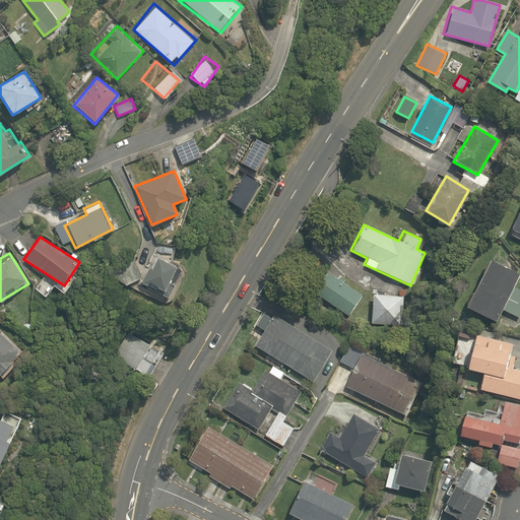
[(172,302),(186,272),(156,258),(142,287),(172,302)]
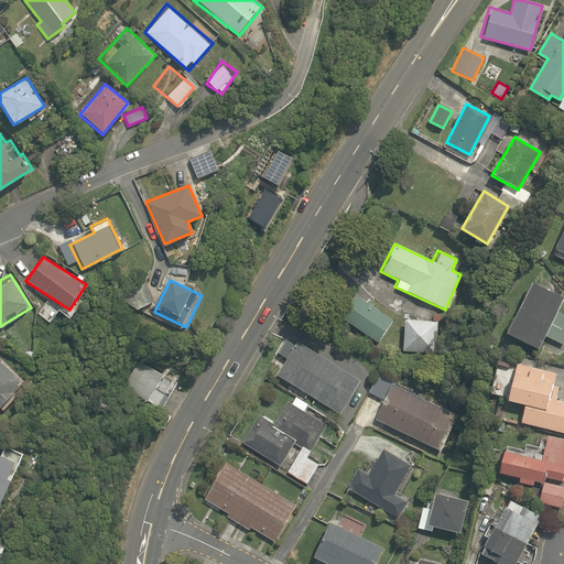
[(562,296),(532,281),(506,333),(537,348),(543,336),(563,346),(563,342),(563,313),(556,310),(562,296)]
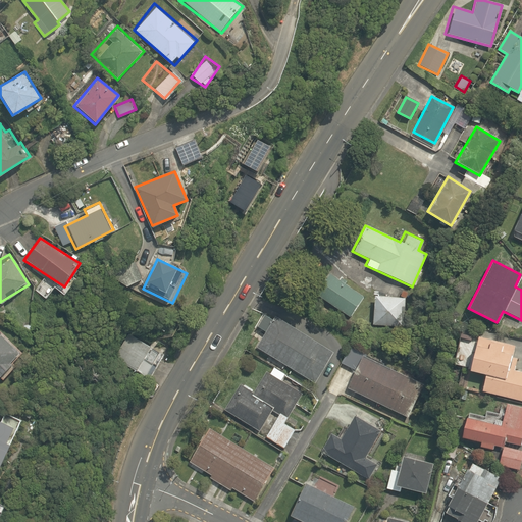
[(123,289),(142,279),(135,264),(115,274),(123,289)]
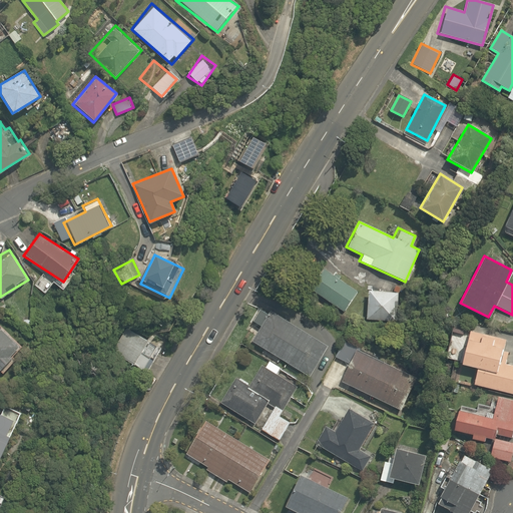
[(325,267),(310,289),(345,312),(360,290),(325,267)]
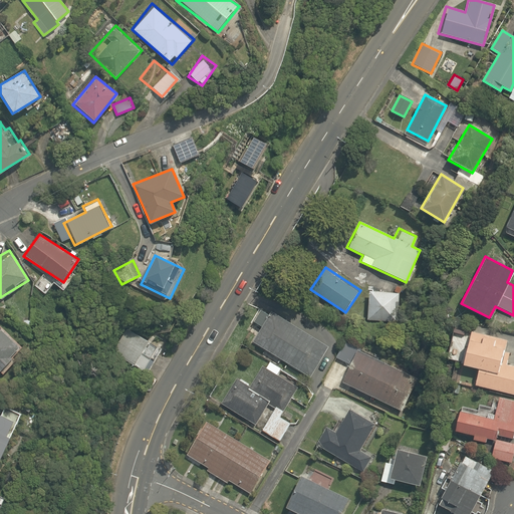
[(45,293),(53,281),(44,275),(36,287),(45,293)]
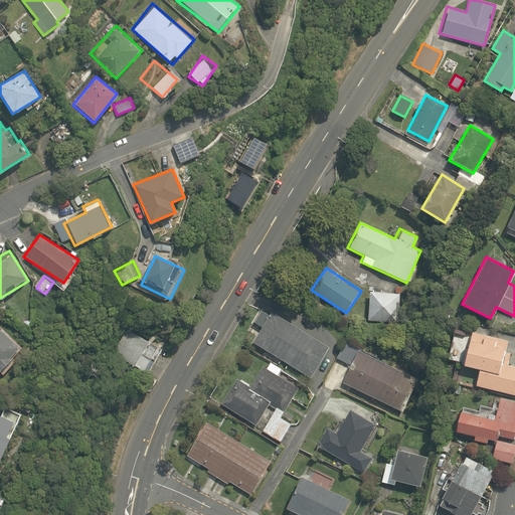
[(366,290),(365,322),(397,323),(398,291),(366,290)]
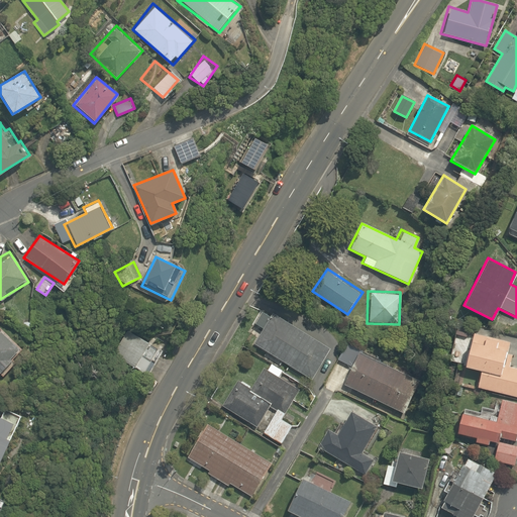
[(274,314),(254,344),(311,379),(329,348),(274,314)]
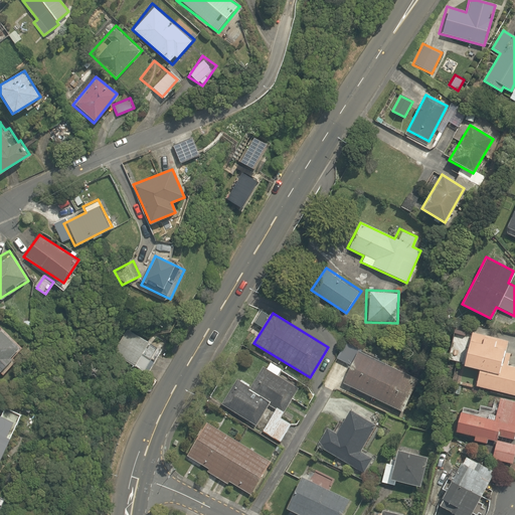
[(0,366),(20,345),(0,326),(0,366)]
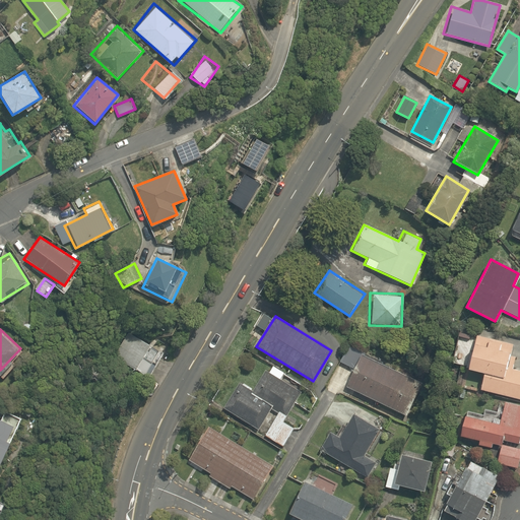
[(484,372),(479,388),(519,397),(519,373),(504,370),(510,344),(473,335),(466,368),(484,372)]
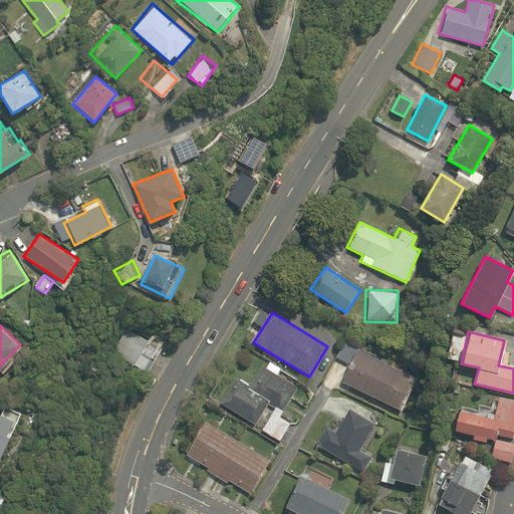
[(134,367),(136,364),(150,372),(163,349),(143,339),(142,340),(125,332),(112,356),(134,367)]
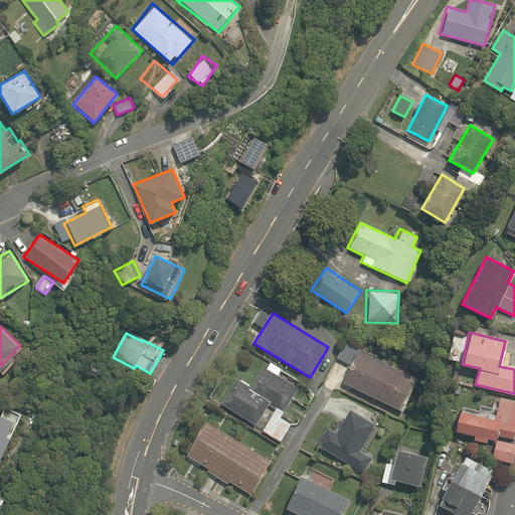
[(414,379),(342,342),(333,358),(350,367),(342,381),(398,410),(414,379)]
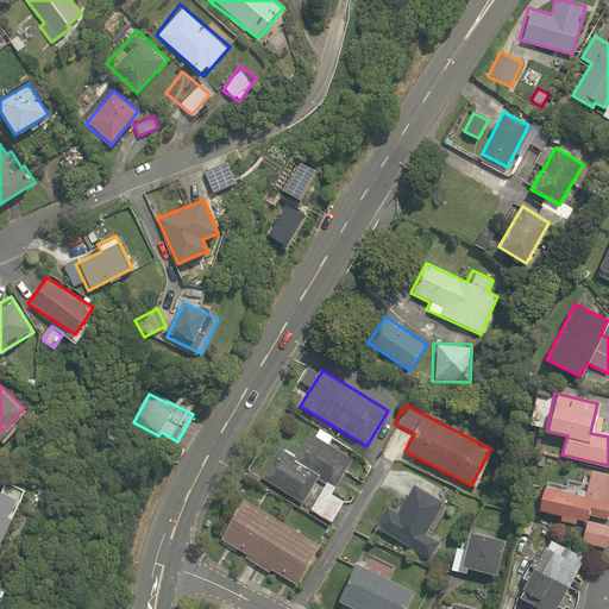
[(314,427),(295,458),(320,473),(319,476),(327,481),(338,487),(353,462),(327,445),(332,438),(314,427)]
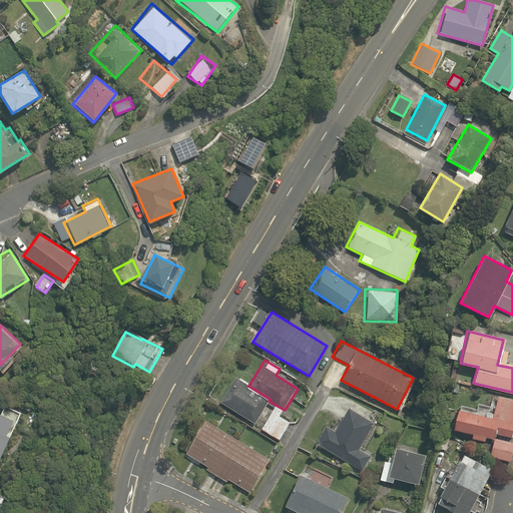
[(248,386),(236,378),(220,404),(254,425),(269,401),(270,399),(248,386)]
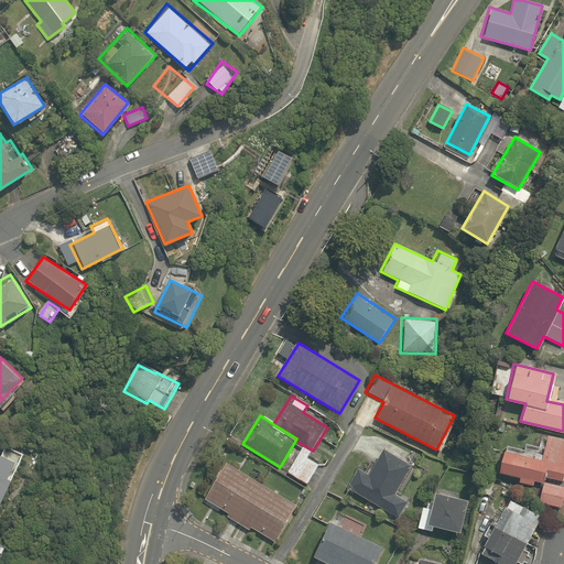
[(540,446),(516,438),(514,445),(503,442),(497,468),(518,476),(517,479),(531,484),(533,479),(540,481),(542,475),(561,480),(563,468),(563,437),(544,432),(540,446)]
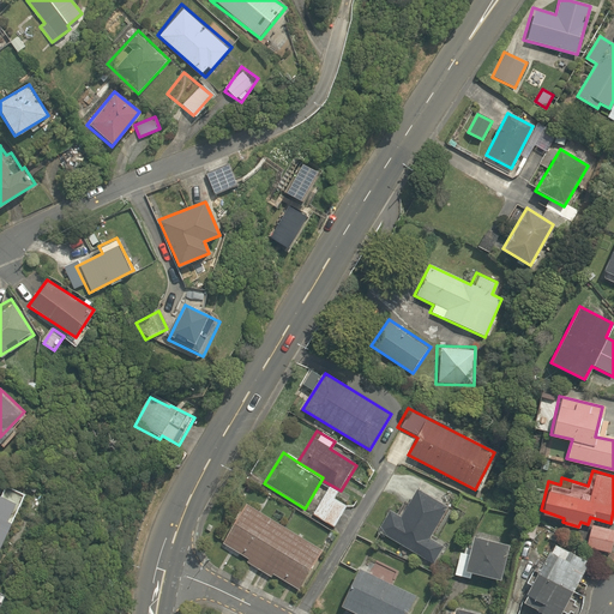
[(336,499),(341,491),(330,485),(312,513),(333,527),(347,505),(336,499)]
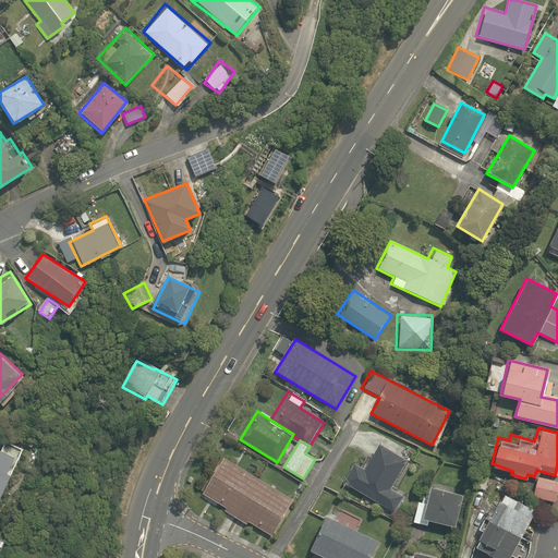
[(376,445),(361,468),(355,464),(343,485),(389,514),(401,494),(389,486),(404,463),(376,445)]
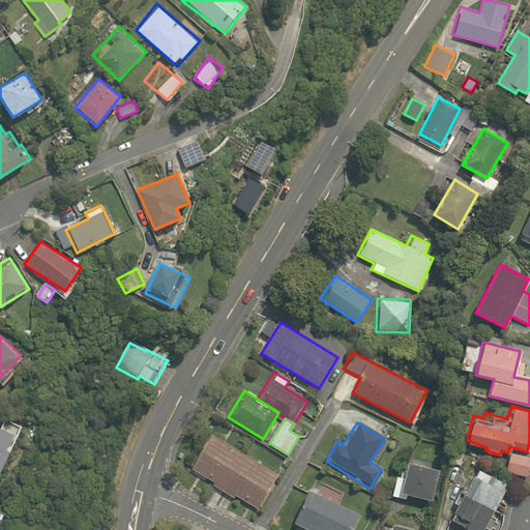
[(11,434),(0,428),(0,470),(9,450),(5,448),(11,434)]
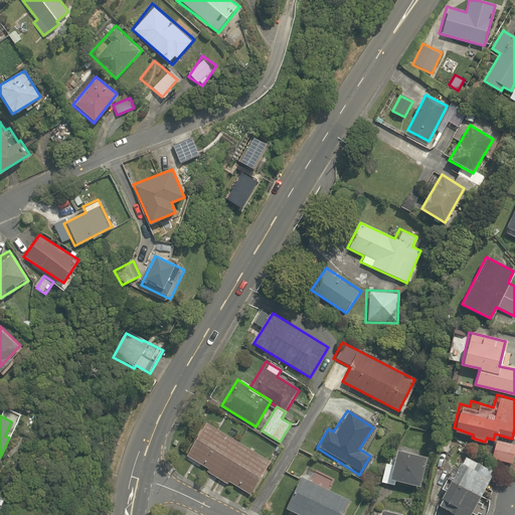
[(271,462),(206,420),(184,456),(248,497),(271,462)]
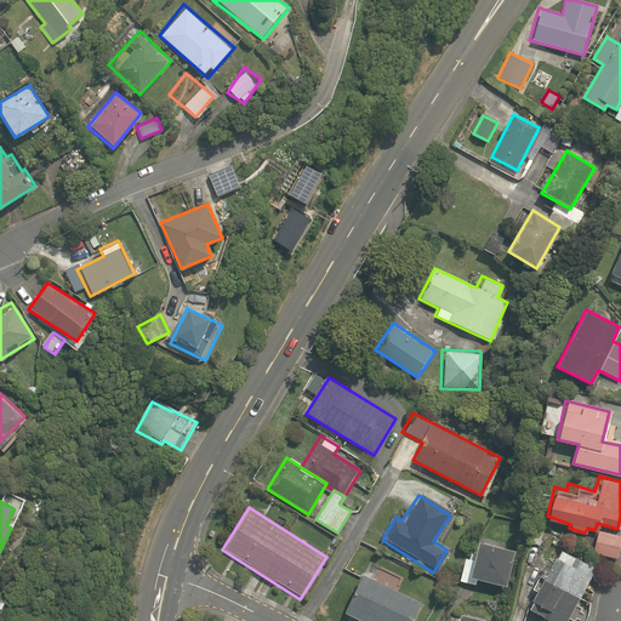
[(539,545),(542,529),(527,527),(523,541),(539,545)]
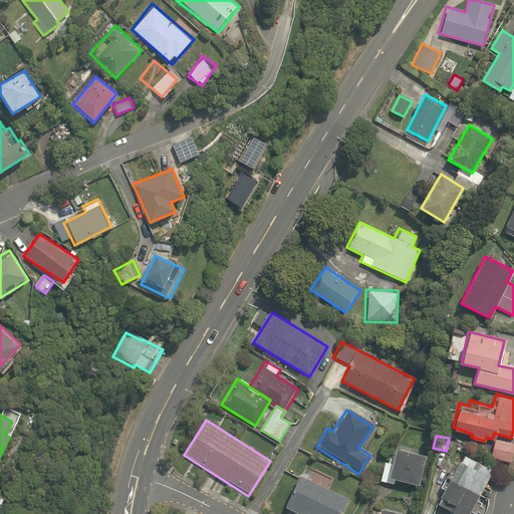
[(492,446),(484,445),(482,458),(511,462),(513,442),(493,439),(492,446)]
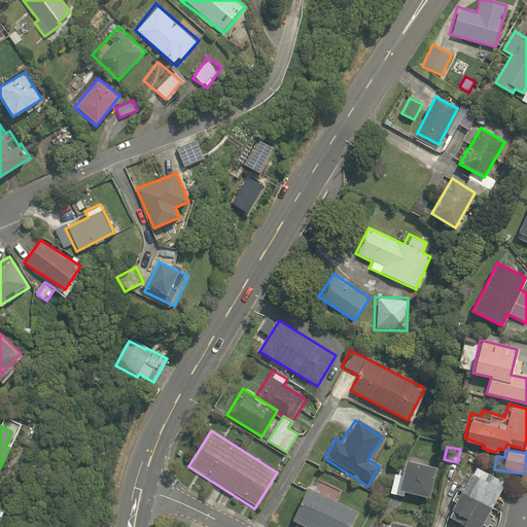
[(426,496),(434,466),(405,458),(401,469),(395,468),(389,491),(399,494),(400,489),(426,496)]
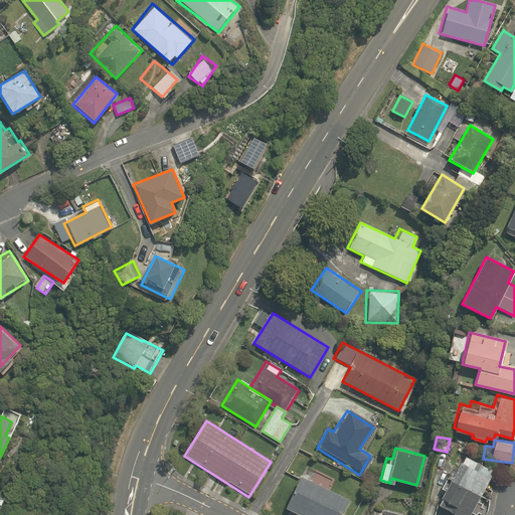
[(456,514),(469,514),(492,471),(462,456),(437,505),(456,514)]
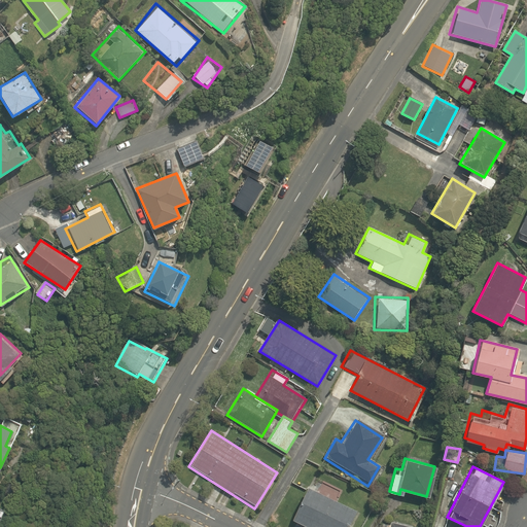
[(348,526),(356,512),(306,486),(289,520),(303,526),(348,526)]
